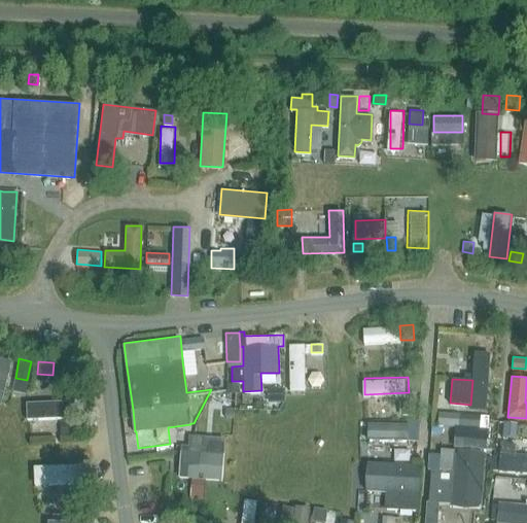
[(69,417),(69,399),(29,401),(29,417),(69,417)]
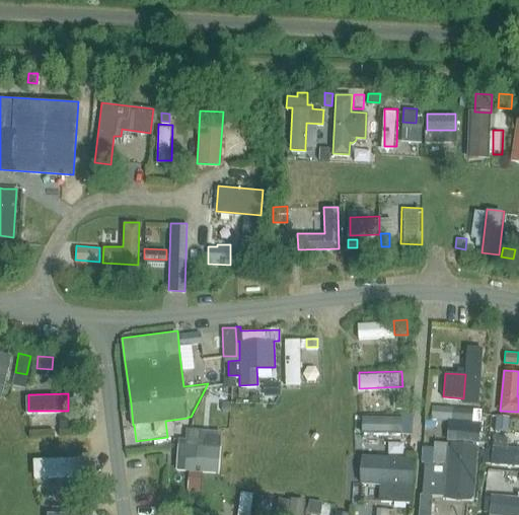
[(395,407),(406,406),(405,395),(395,395),(395,407)]
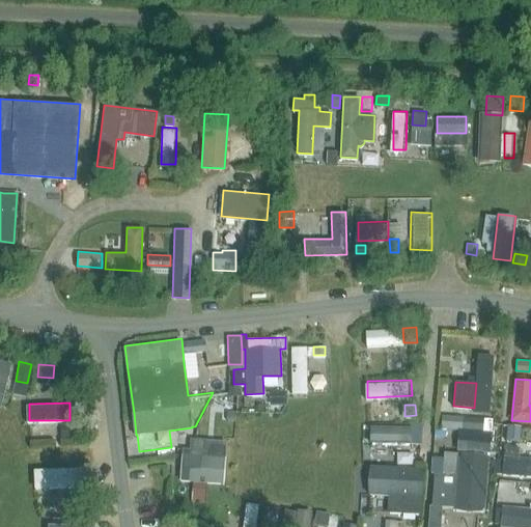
[(226,410),(226,418),(234,418),(234,410),(226,410)]
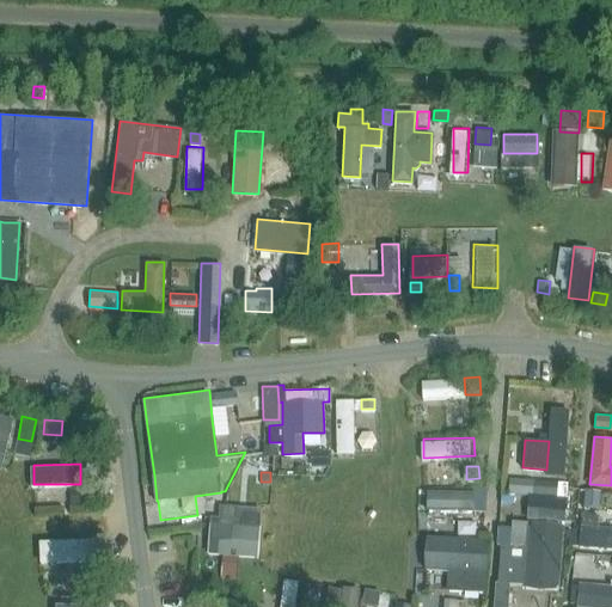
[(509,492),(532,494),(533,479),(510,478),(509,492)]
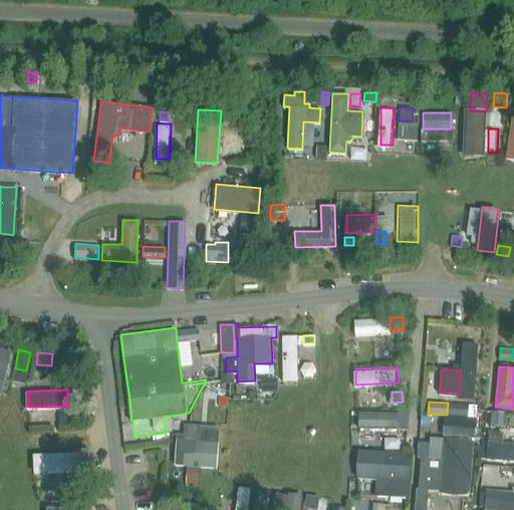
[(468,404),(448,403),(447,415),(467,417),(468,404)]
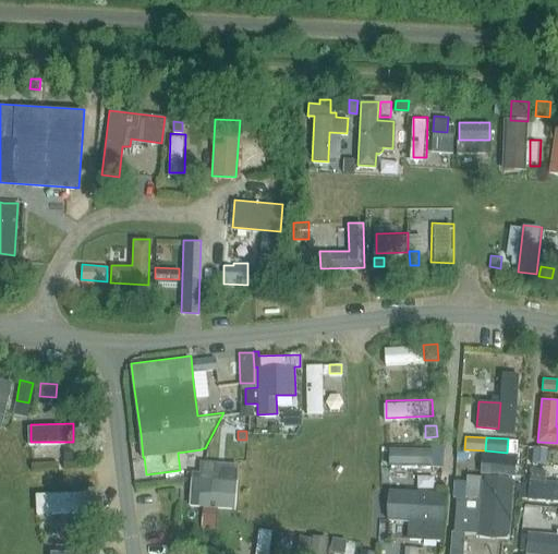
[(64,445),(65,458),(80,457),(79,444),(64,445)]
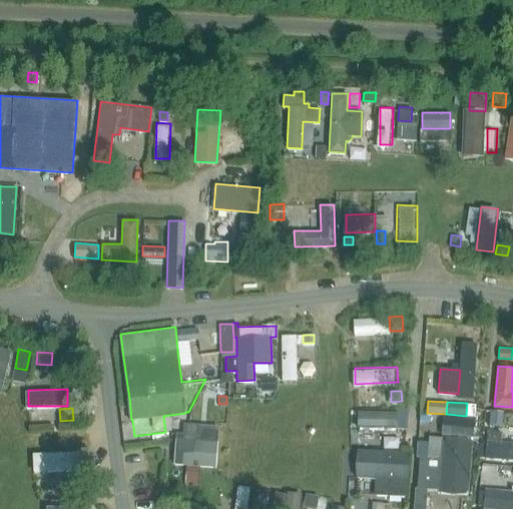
[(489,424),(501,426),(502,411),(491,410),(489,424)]
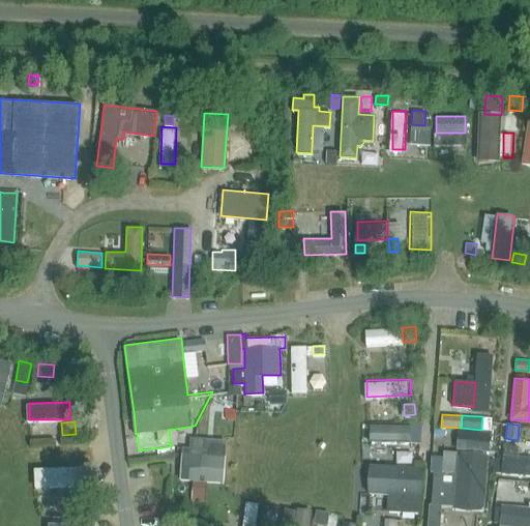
[(490,433),(459,430),(458,448),(489,450),(490,433)]
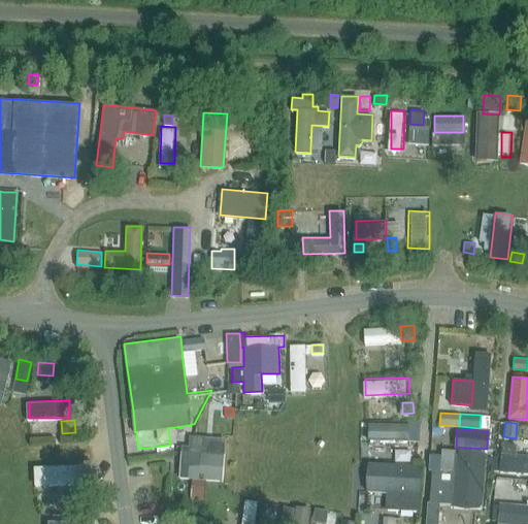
[(180,445),(178,478),(192,478),(203,479),(222,480),(225,437),(189,435),(189,446),(180,445)]
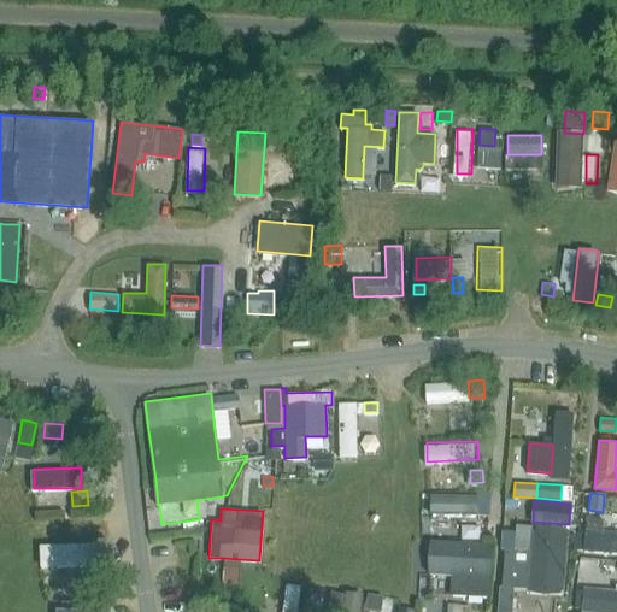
[(604,518),(587,517),(586,528),(603,530),(604,518)]
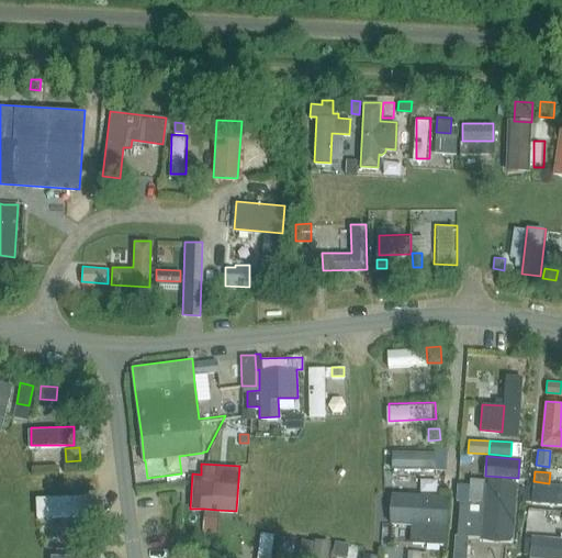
[(480,536),(484,479),(469,478),(469,483),(459,482),(457,482),(456,500),(458,500),(459,500),(457,534),(456,534),(454,534),(451,557),(465,557),(468,535),(480,536)]
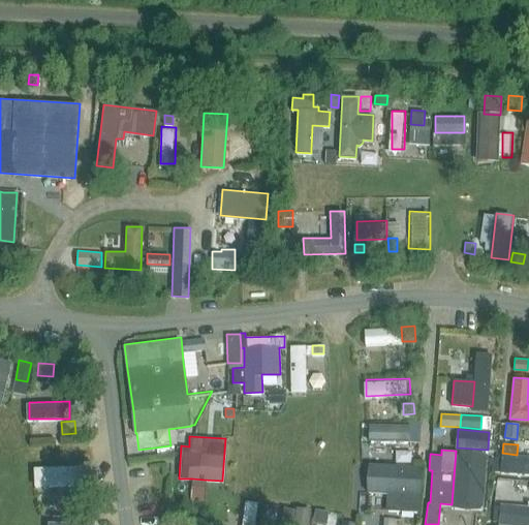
[(491,456),(490,470),(499,470),(500,457),(491,456)]
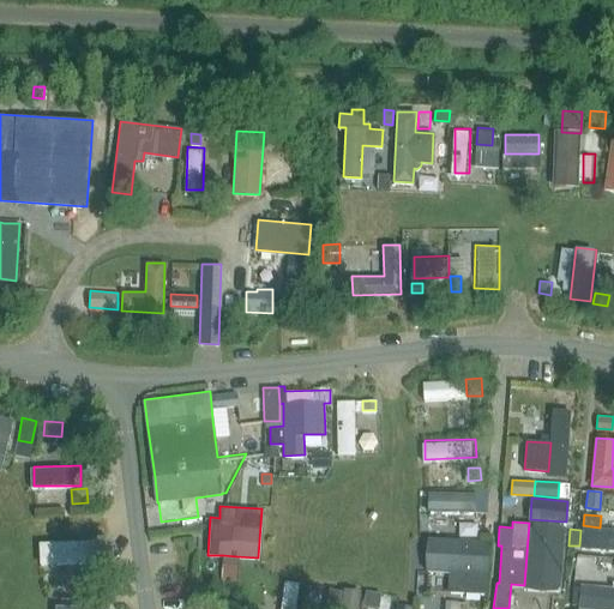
[(96,540),(43,542),(44,562),(97,561),(96,540)]
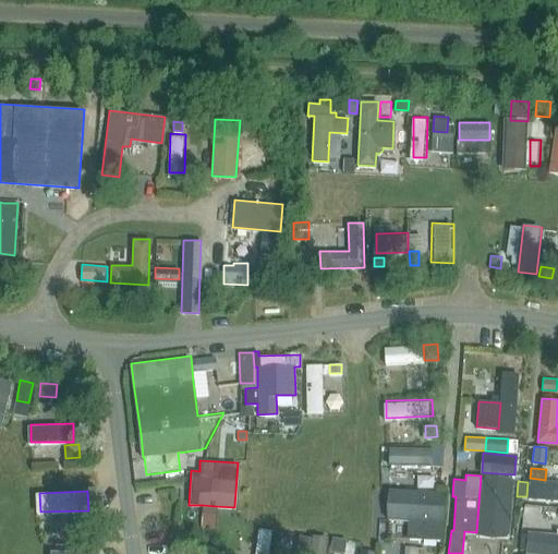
[(214,526),(215,506),(203,505),(202,525),(214,526)]
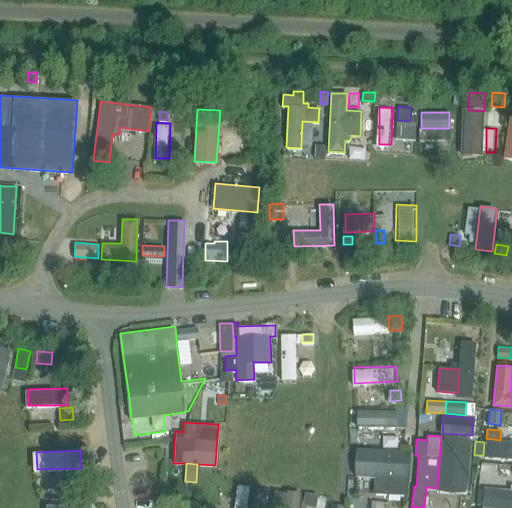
[(373,493),(404,495),(405,478),(374,477),(373,493)]
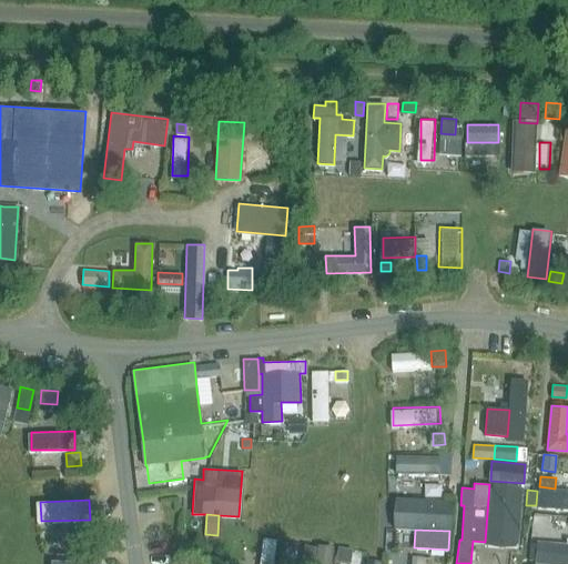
[(84,545),(93,545),(93,531),(83,531),(84,545)]
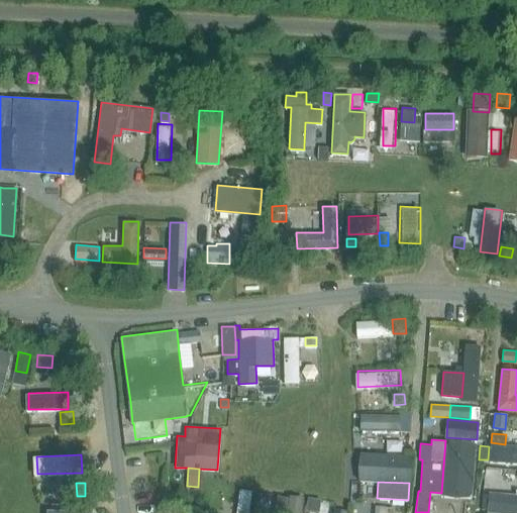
[(238,489),(237,512),(251,512),(252,489),(238,489)]
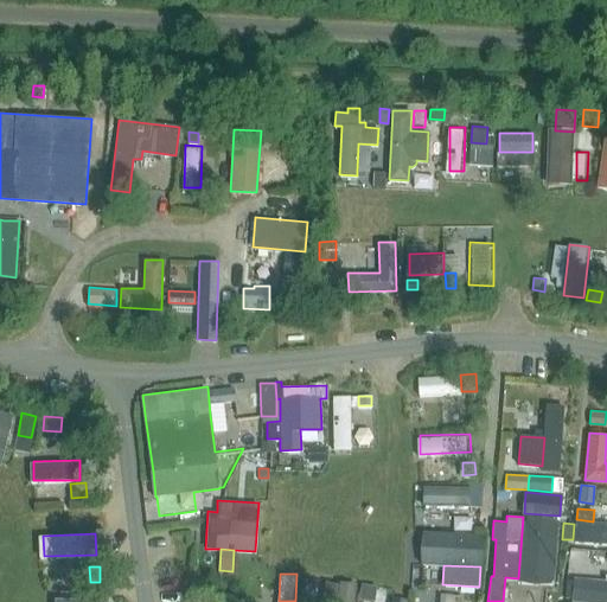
[(573,601),(606,601),(606,577),(574,577),(573,601)]
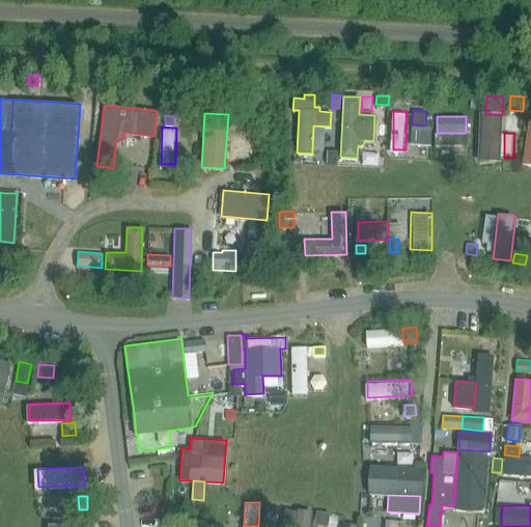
[(310,526),(311,509),(298,508),(297,526),(310,526)]
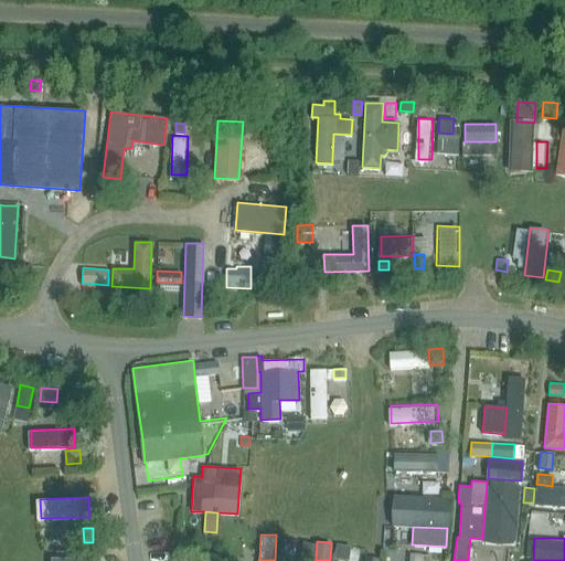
[(337,543),(336,557),(349,558),(350,546),(337,543)]
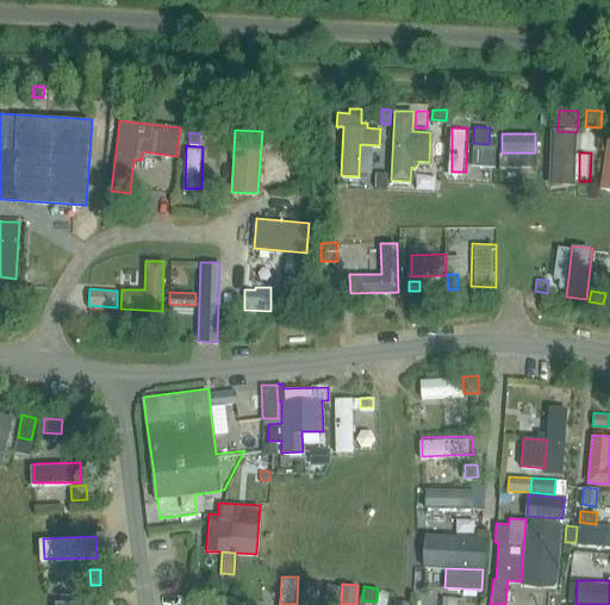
[(82,602),(105,603),(105,592),(82,592),(82,602)]
